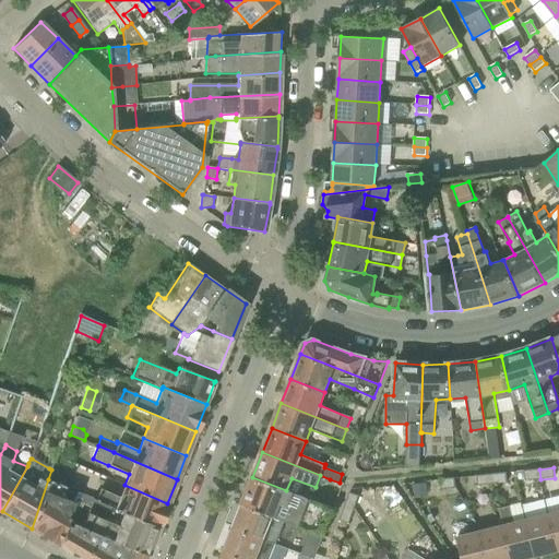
[(48,479),(64,487),(68,477),(51,470),(48,479)]
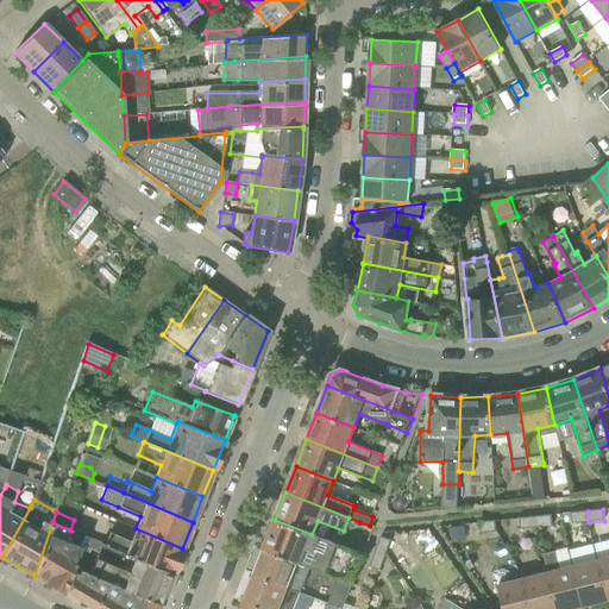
[(572,523),(589,522),(588,512),(572,513),(572,523)]
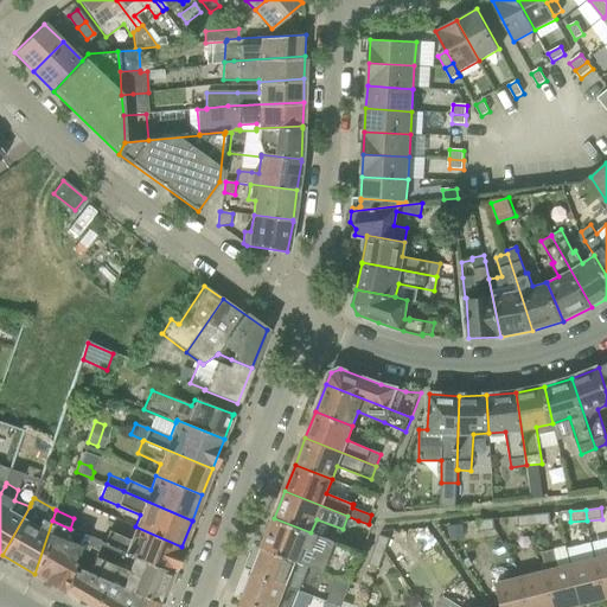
[(550,513),(535,515),(535,525),(551,524),(550,513)]
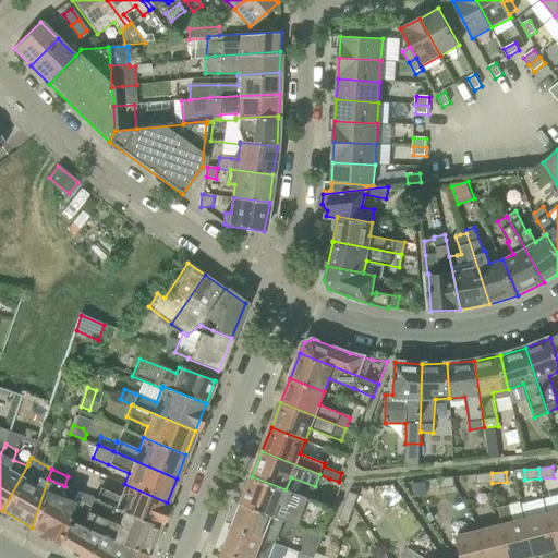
[(477,485),(492,483),(492,473),(476,475),(477,485)]
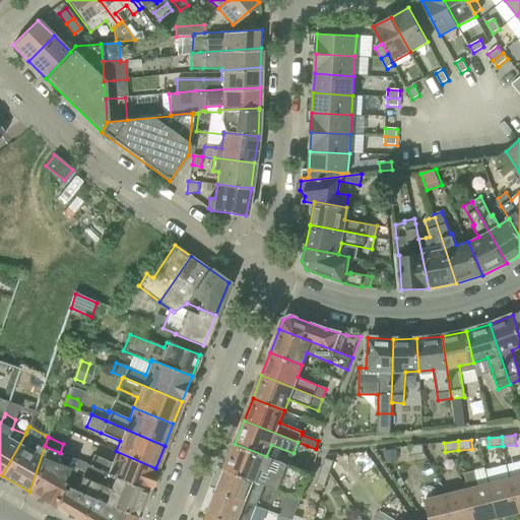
[(235,444),(235,445),(224,469),(266,485),(266,486),(303,500),(312,473),(275,459),(266,456),(235,444)]
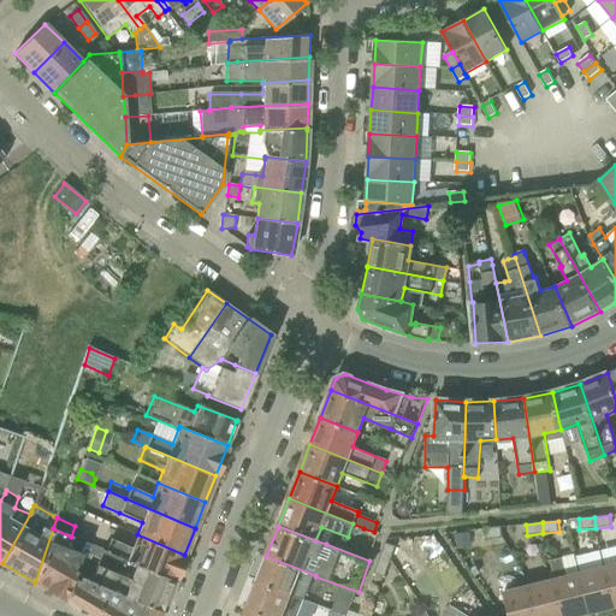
[(485,528),(486,539),(503,538),(502,527),(485,528)]
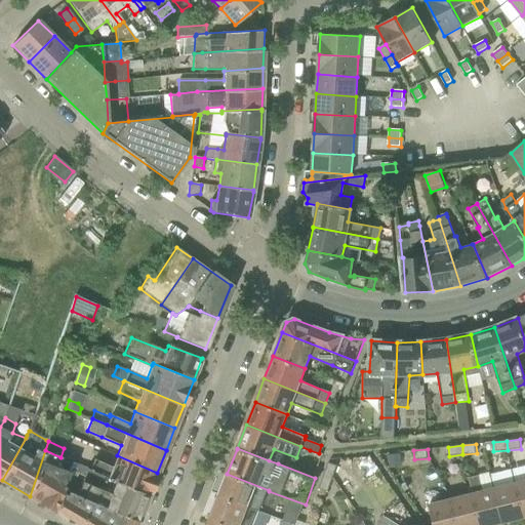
[(61,457),(45,450),(30,496),(53,510),(62,489),(69,491),(79,465),(72,462),(69,472),(56,468),(61,457)]
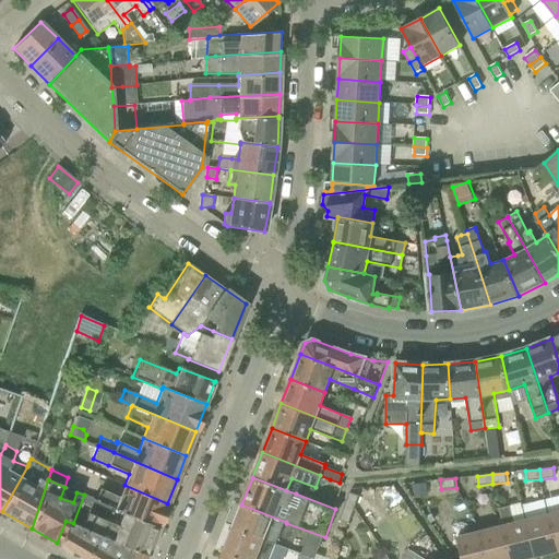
[(426,484),(414,485),(415,498),(427,497),(426,484)]
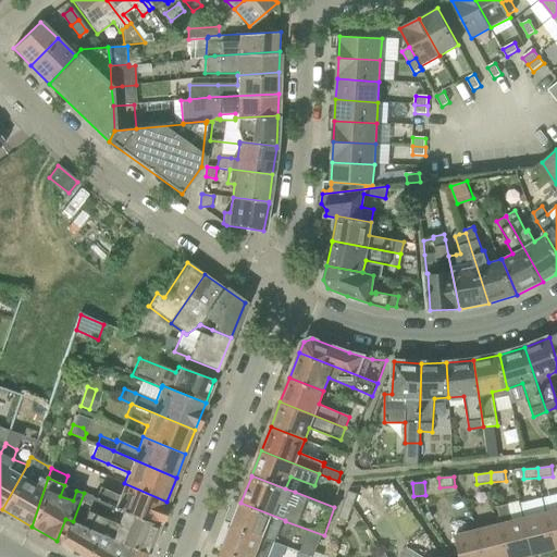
[(158,524),(160,519),(166,502),(124,483),(119,495),(99,486),(95,497),(158,524)]
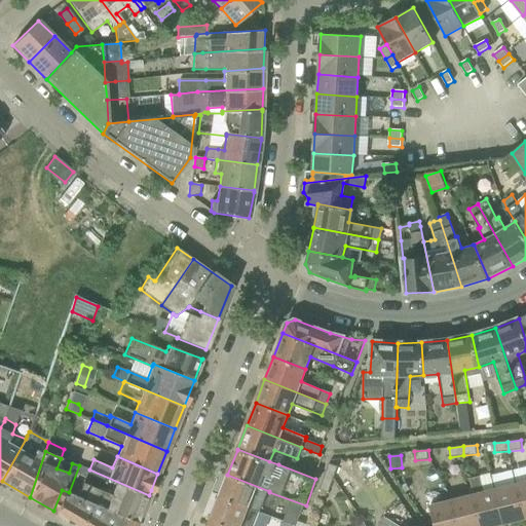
[(329,463),(325,477),(333,480),(338,466),(329,463)]
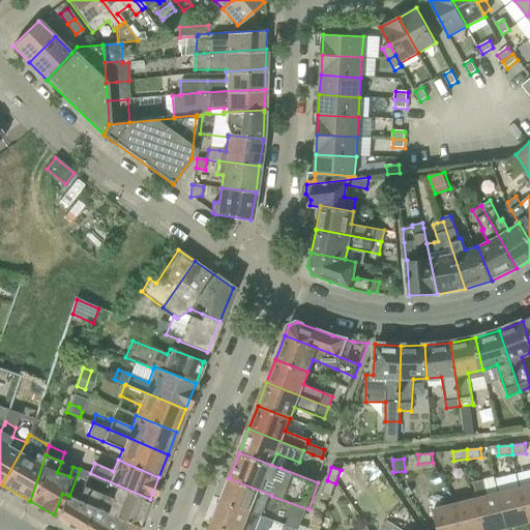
[(140,526),(149,502),(150,499),(90,473),(90,474),(80,469),(69,496),(77,500),(140,526)]
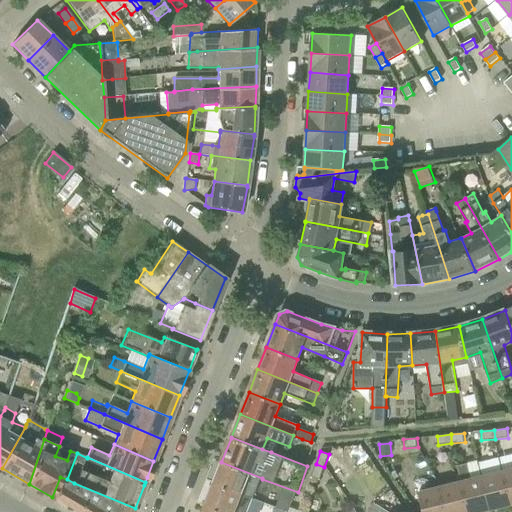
[(221,462),(221,463),(214,482),(254,497),(262,479),(262,478),(221,462)]
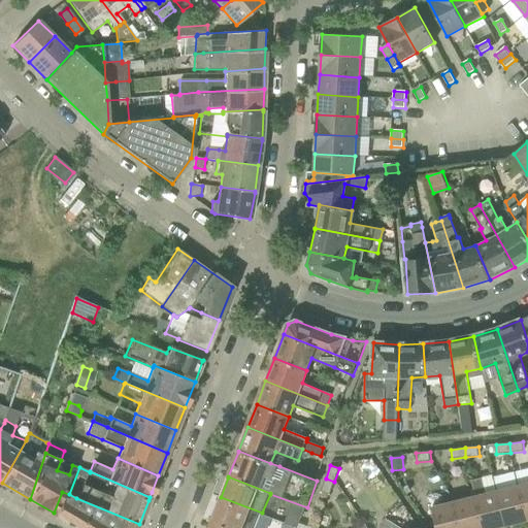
[(330,495),(334,482),(326,479),(321,492),(330,495)]
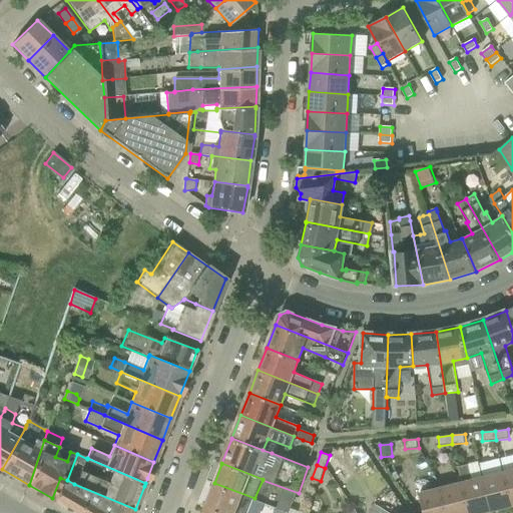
[(344,465),(333,473),(341,485),(352,478),(344,465)]
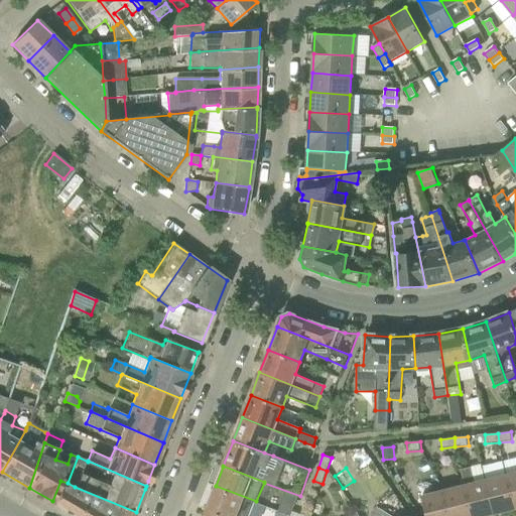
[(472,515),(486,515),(494,514),(486,481),(475,483),(472,468),(462,470),(465,486),(472,515)]
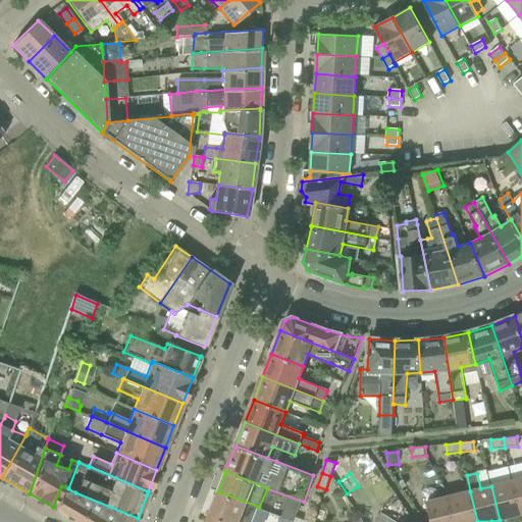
[(521,478),(513,480),(521,515),(521,514),(521,478)]
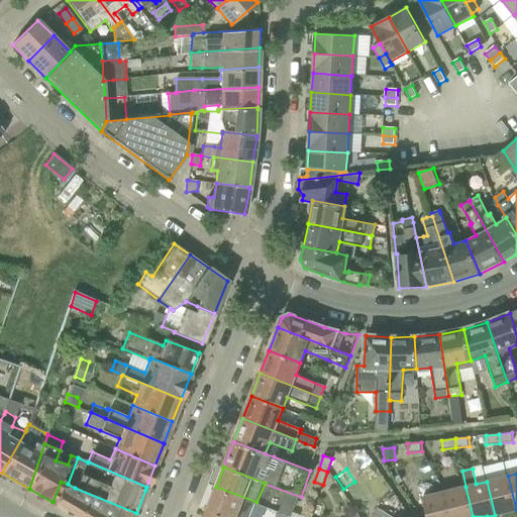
[(516,510),(508,476),(487,482),(495,515),(516,510)]
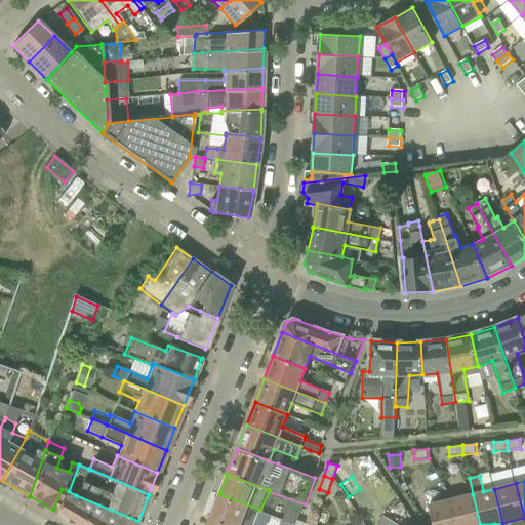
[(136,524),(138,521),(76,495),(69,491),(62,489),(53,510),(79,524),(136,524)]
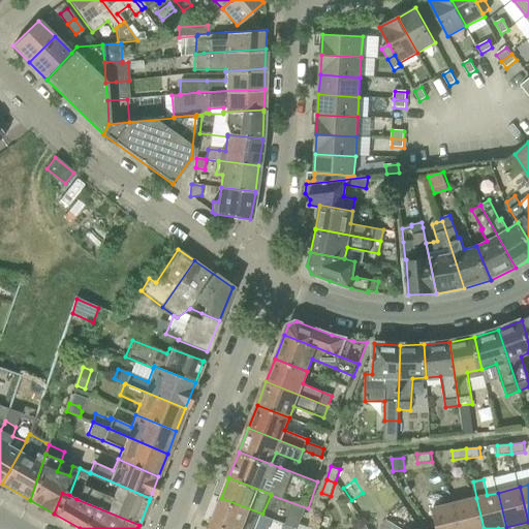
[(228,528),(255,528),(262,514),(221,498),(212,521),(226,526),(225,528),(228,528)]
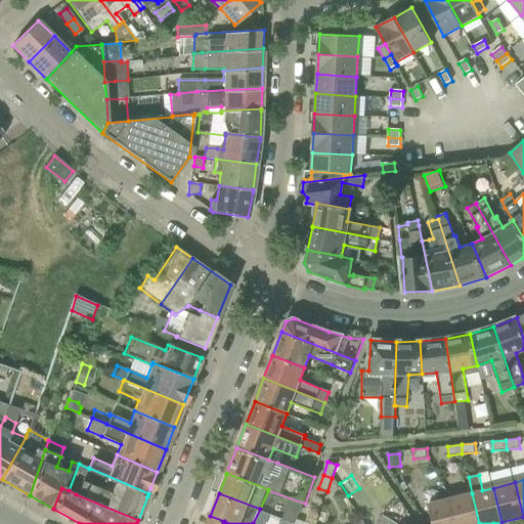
[(472,493),(450,498),(456,523),(479,523),(472,493)]
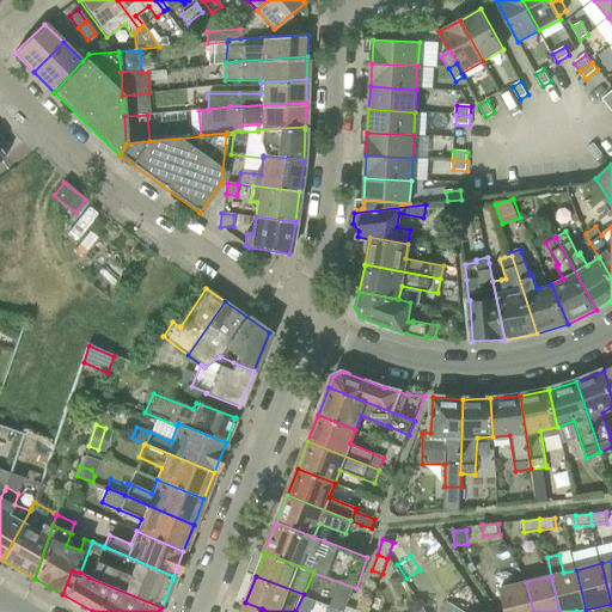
[(501,589),(506,611),(533,611),(526,582),(501,589)]
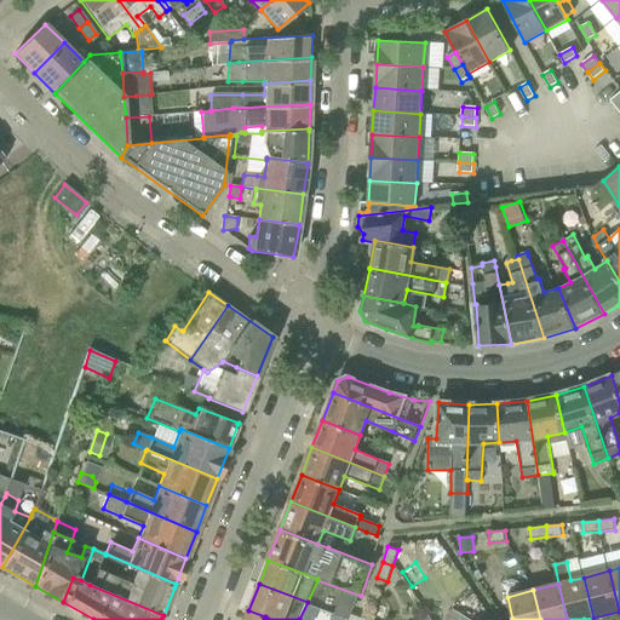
[(343,591),(339,600),(352,604),(355,596),(343,591)]
